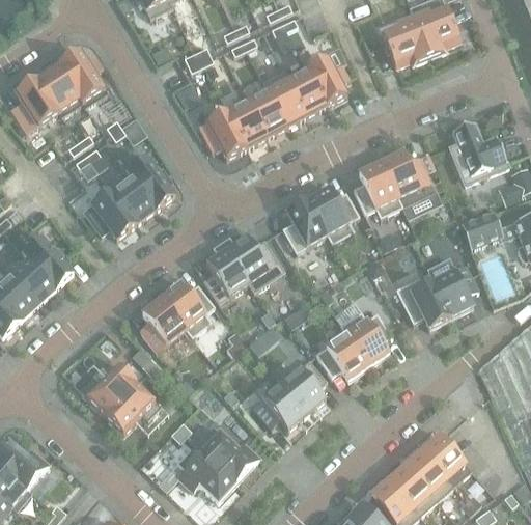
[(171,4),(169,0),(135,0),(136,2),(141,0),(150,20),(173,8),(171,4)]
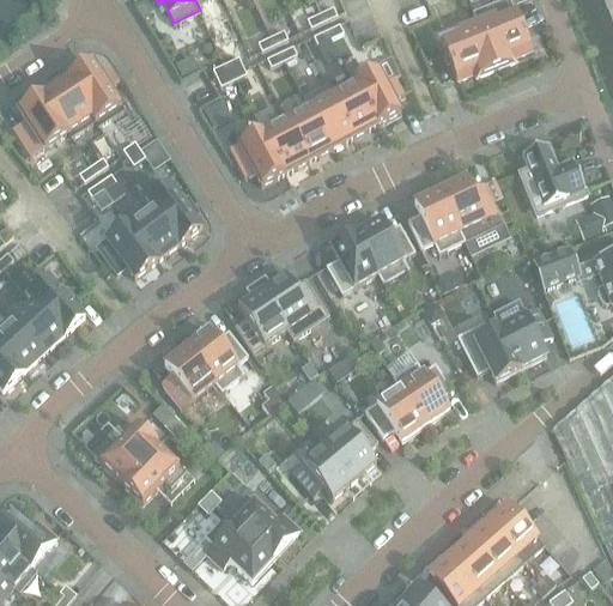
[(530,49),(511,0),(497,0),(472,10),(477,20),(496,67),(516,60),(514,55),(530,49)]
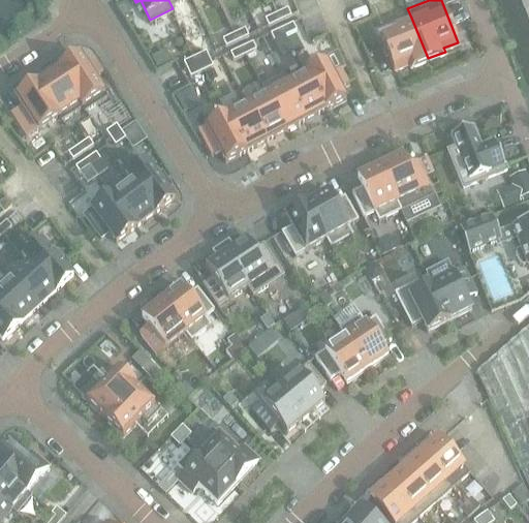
[(291,11),(287,4),(276,9),(280,17),(291,11)]
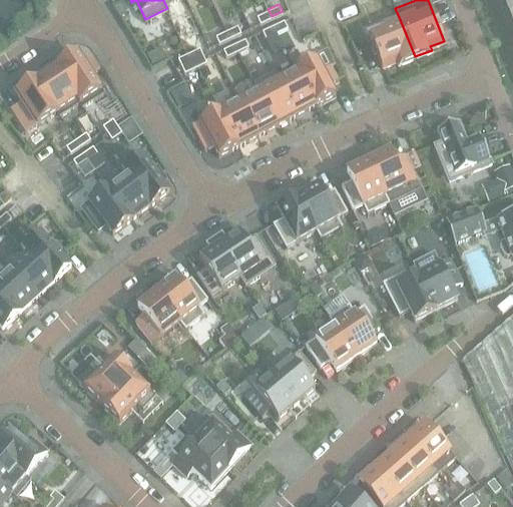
[(272,16),(268,9),(258,14),(261,22),(272,16)]
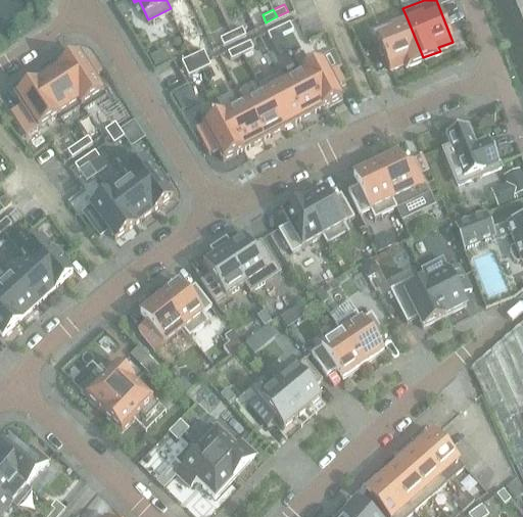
[(423,57),(407,17),(376,30),(390,66),(405,61),(406,64),(423,57)]
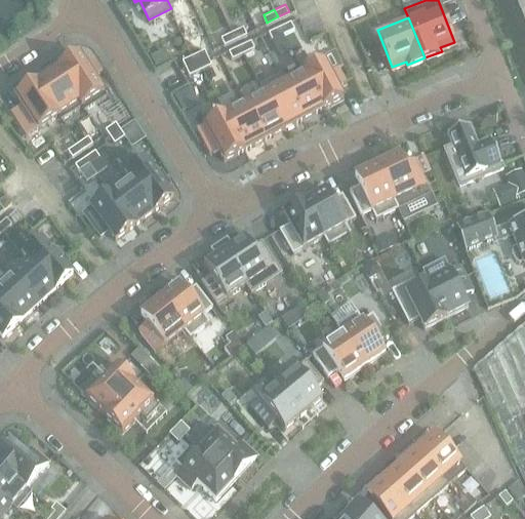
[(294,27),(291,18),(280,24),(283,32),(294,27)]
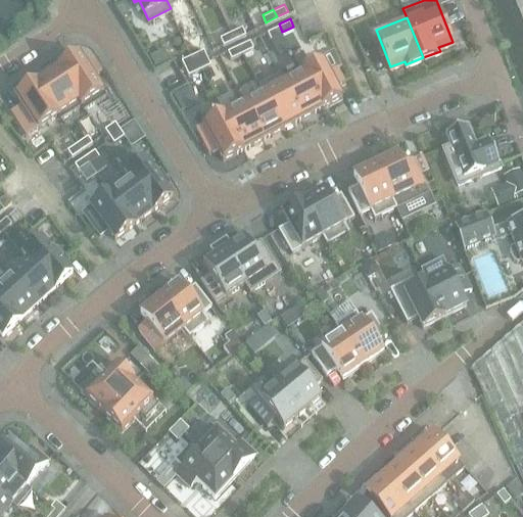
[(282,32),(279,24),(268,30),(271,37),(282,32)]
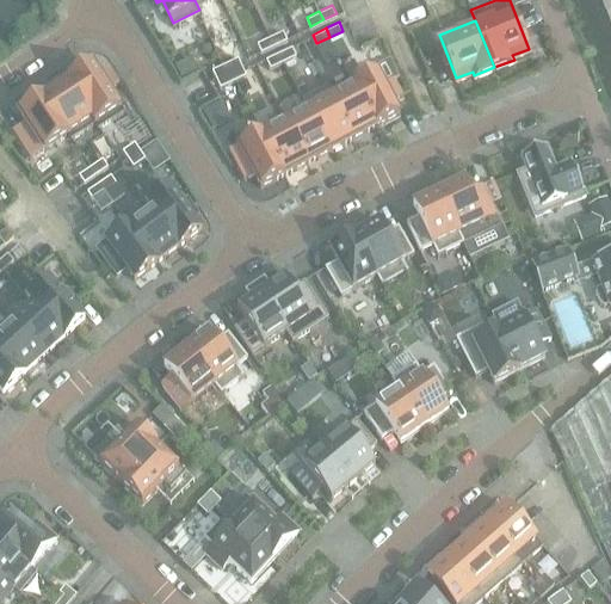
[(287,37),(283,29),(270,35),(275,43),(287,37)]
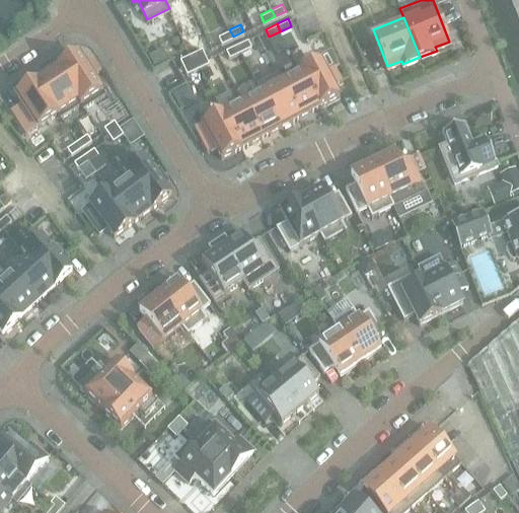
[(233,37),(229,29),(218,34),(222,42),(233,37)]
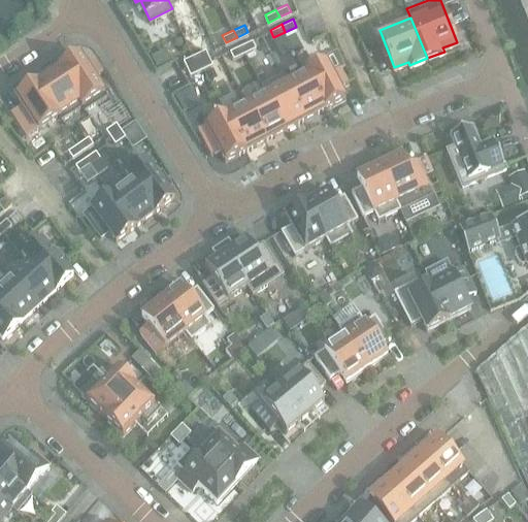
[(251,39),(239,44),(242,52),(254,46),(251,39)]
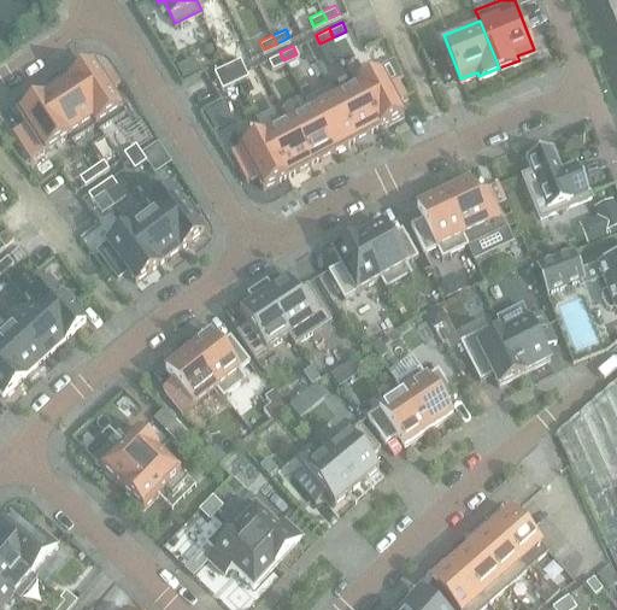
[(280,52),(266,58),(271,66),(283,60),(280,52)]
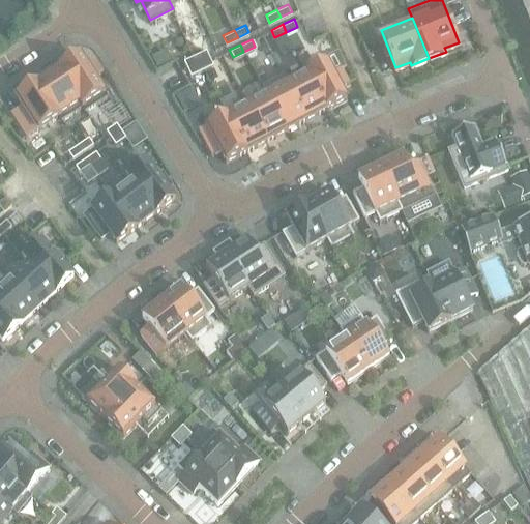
[(210,55),(206,48),(195,53),(199,60),(210,55)]
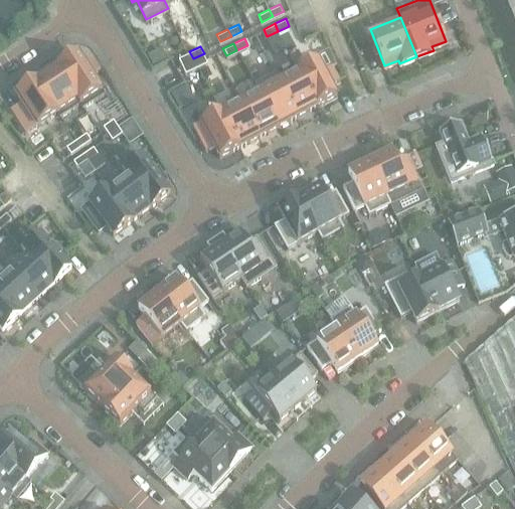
[(105,91),(93,73),(101,67),(93,54),(83,59),(77,50),(55,64),(79,101),(82,105),(105,91)]
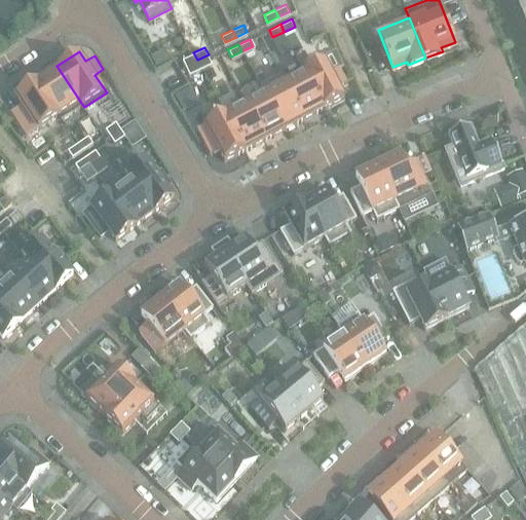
[(197,60),(193,52),(182,58),(186,65),(197,60)]
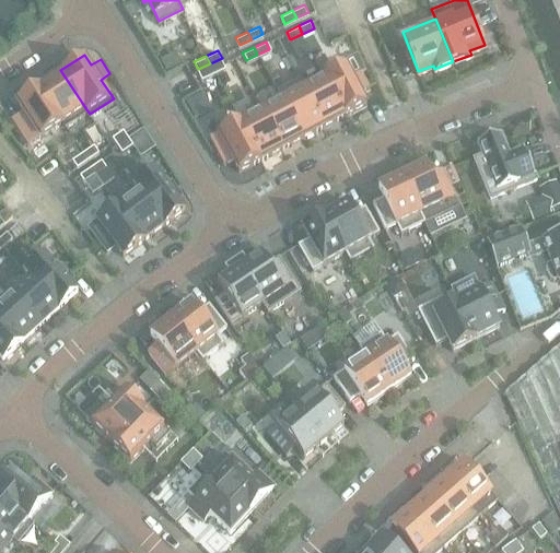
[(225,67),(222,58),(210,63),(213,72),(225,67)]
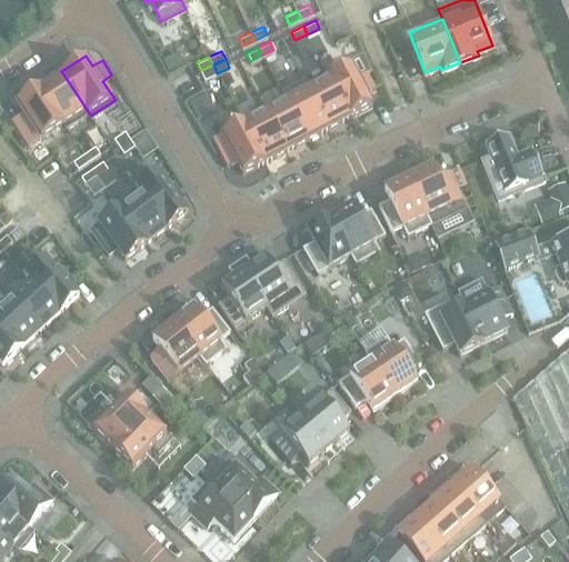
[(375,86),(367,70),(358,74),(349,59),(325,71),(348,114),(371,102),(366,90),(375,86)]
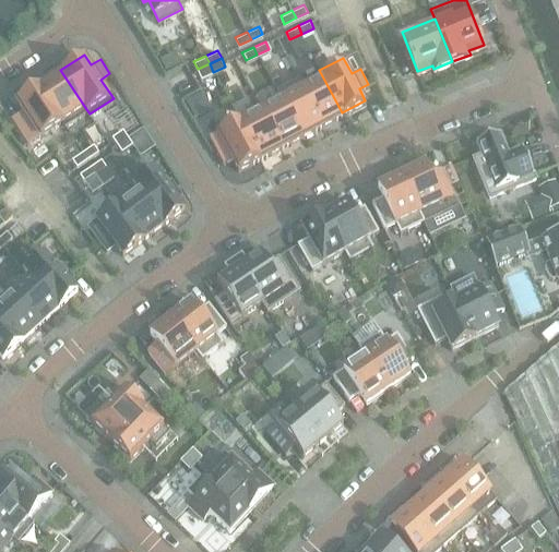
[(213,72),(210,63),(198,69),(201,78),(213,72)]
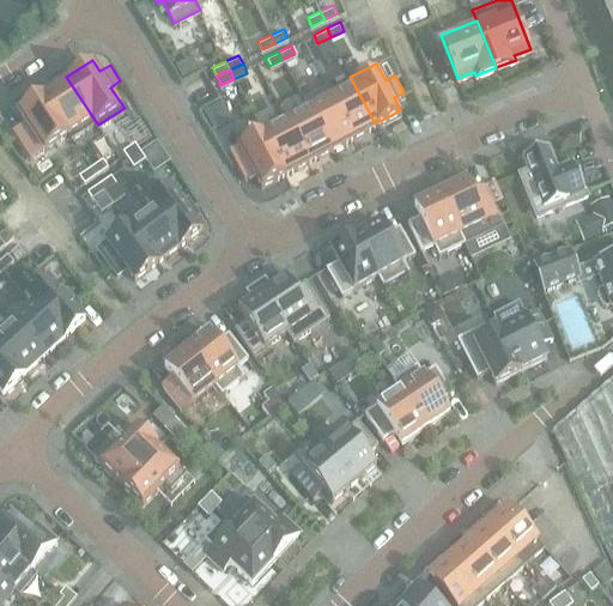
[(95,120),(66,77),(42,92),(68,131),(71,135),(95,120)]
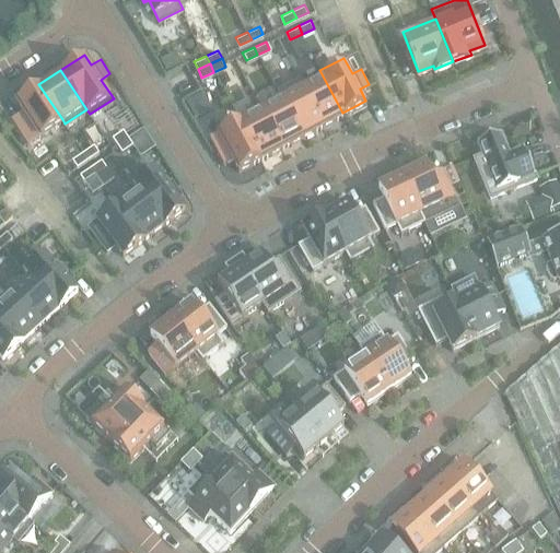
[(342,113),(319,70),(302,80),(324,122),(342,113)]
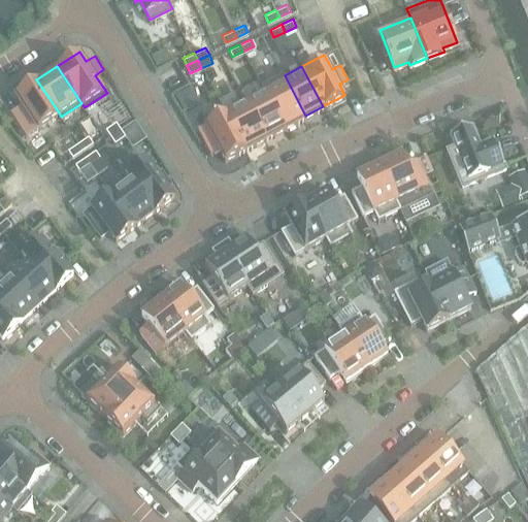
[(305,116),(285,75),(283,71),(261,83),(263,87),(284,127),(305,116)]
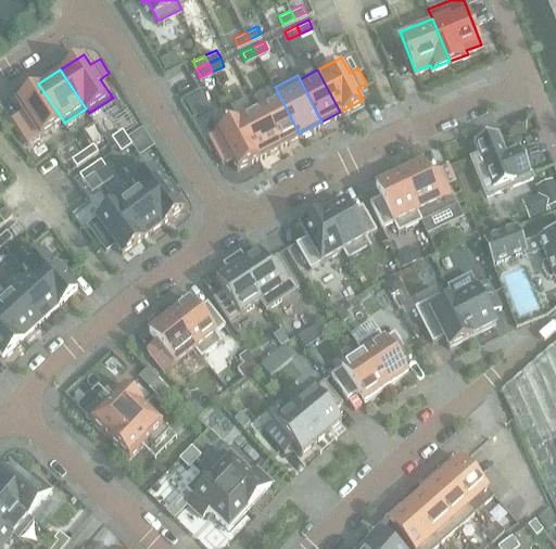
[(62,118),(38,84),(16,98),(24,107),(11,116),(27,141),(62,118)]
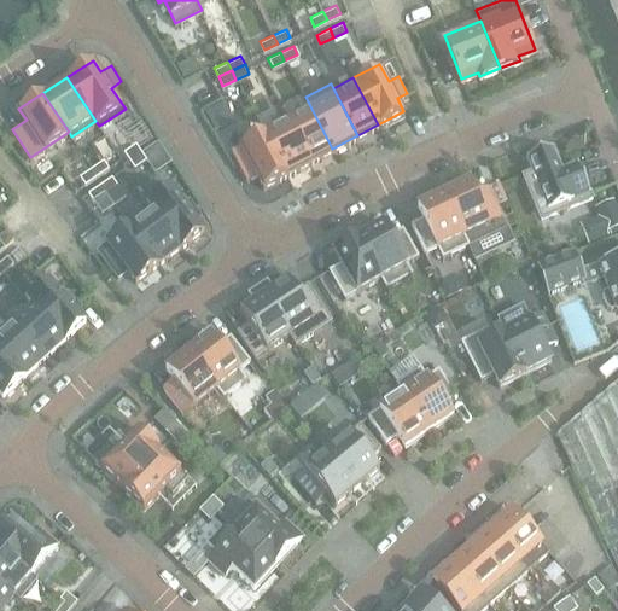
[(332,149),(308,102),(284,115),(308,162),(332,149)]
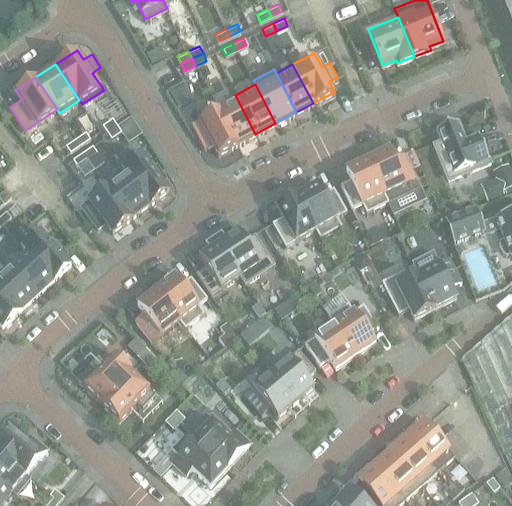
[(255,134),(235,95),(217,104),(219,109),(236,144),(255,134)]
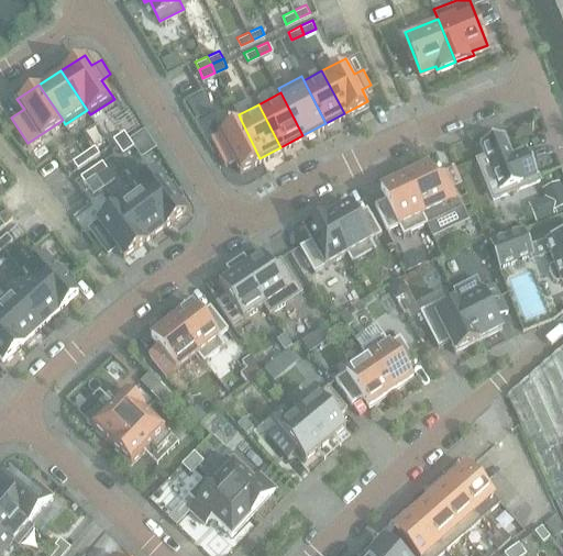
[(260,158),(241,120),(210,135),(224,162),(234,157),(240,168),(260,158)]
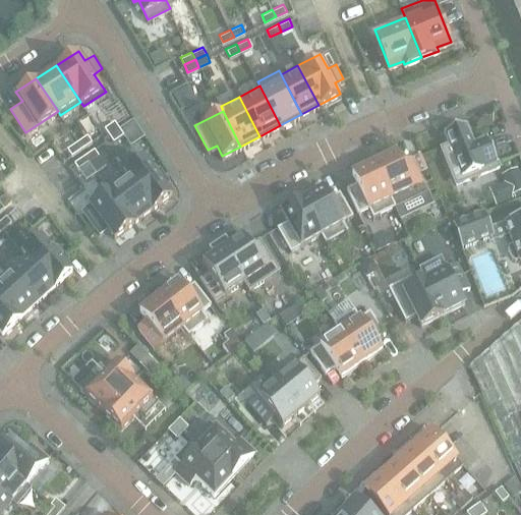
[(119,125),(114,118),(104,125),(109,132),(119,125)]
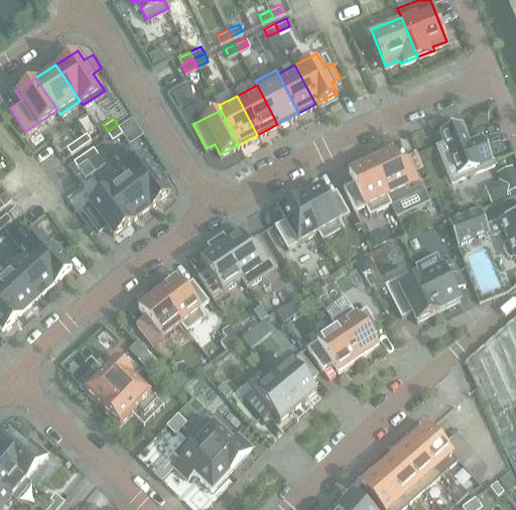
[(495,162),(483,133),(469,139),(461,119),(439,128),(444,141),(437,144),(443,159),(450,156),(460,176),(495,162)]
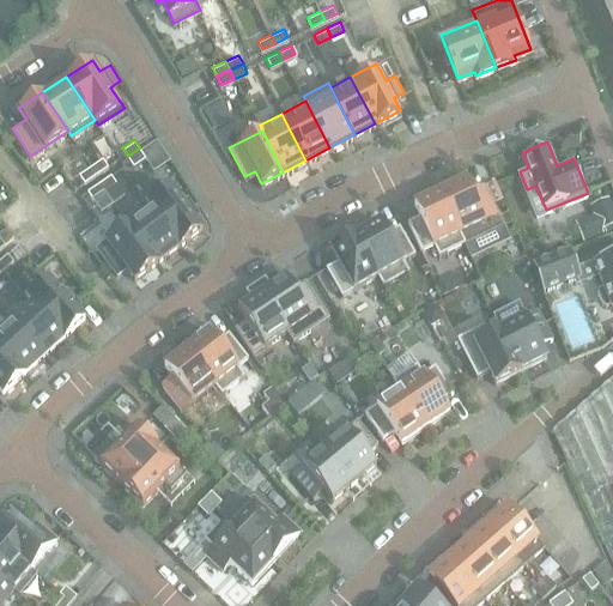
[(145,156),(140,147),(128,156),(133,163),(145,156)]
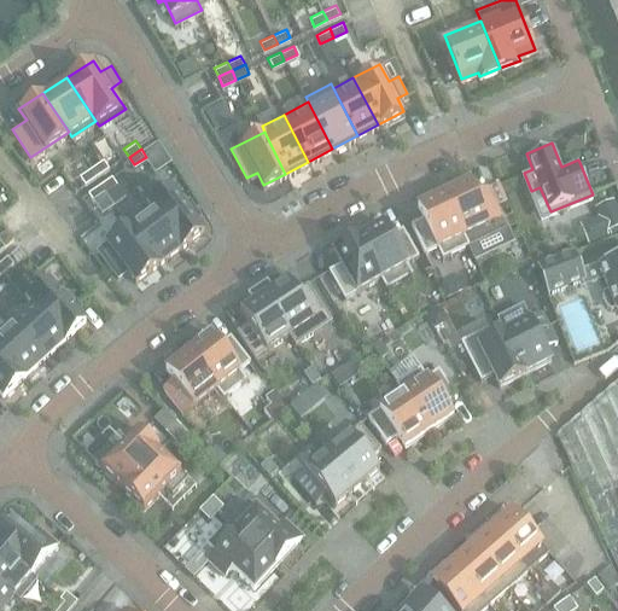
[(97,174),(109,166),(104,157),(92,166),(97,174)]
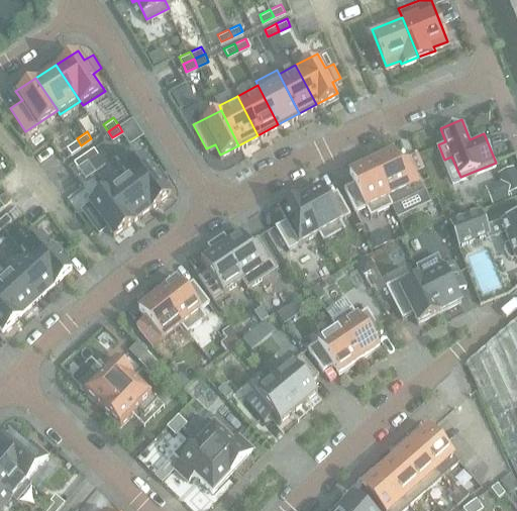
[(71,151),(81,145),(77,138),(67,145),(71,151)]
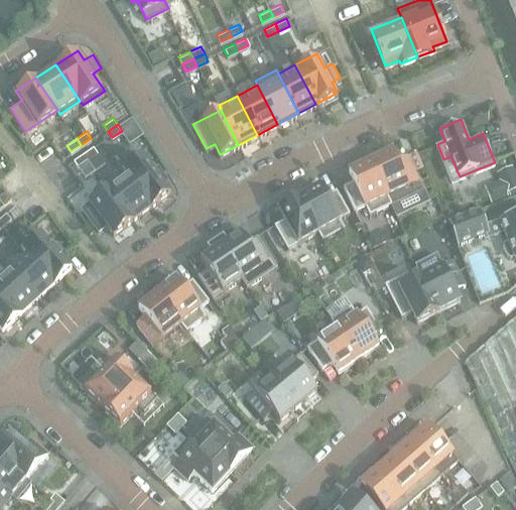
[(88,158),(98,152),(94,145),(84,152),(88,158)]
